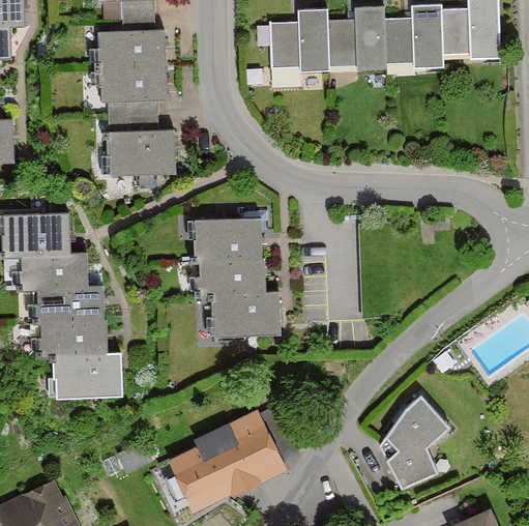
[(0,24),(9,25),(25,24),(24,0),(0,0),(0,24)]
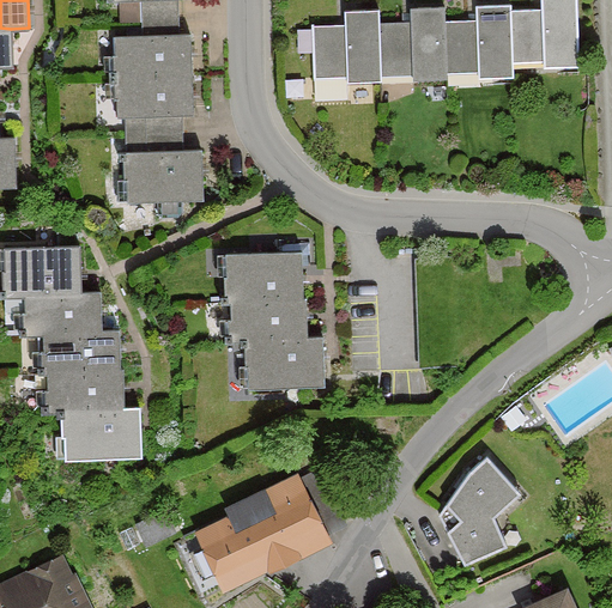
[(141,0),(143,37),(179,36),(177,0),(141,0)]
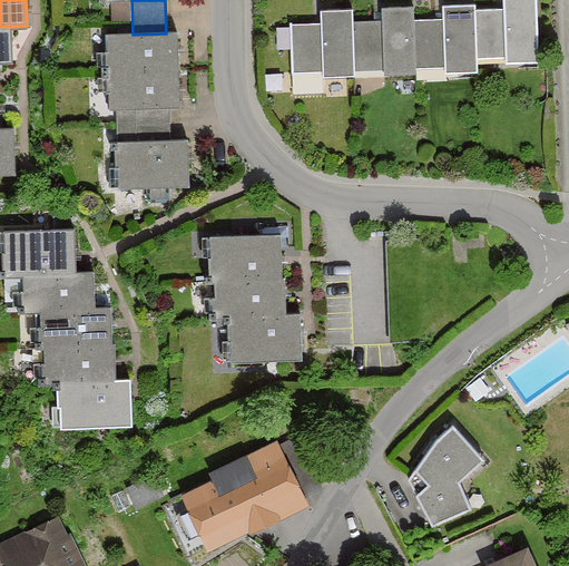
[(501,0),(502,8),(473,9),(474,55),(504,54),(504,66),(538,65),(536,0),(501,0)]
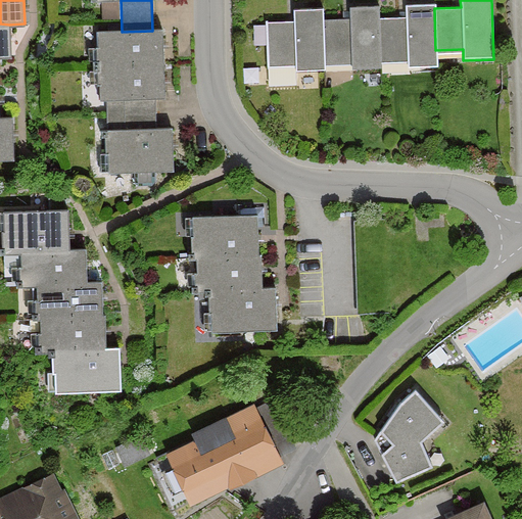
[(404,18),(379,18),(380,61),(411,60),(411,69),(436,69),(435,50),(434,8),(434,3),(404,4),(404,18)]
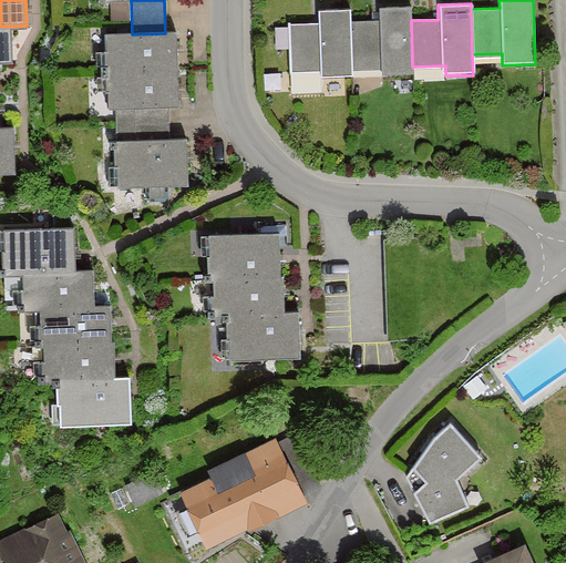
[(381,21),(352,21),(353,69),(383,68),(383,79),(412,79),(412,67),(411,20),(411,7),(381,7),(381,21)]
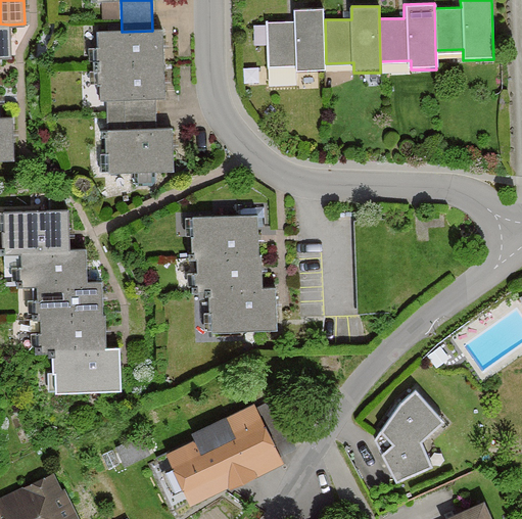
[(295,22),(269,24),(270,64),(298,64),(298,78),(326,77),(326,63),(325,19),(325,9),(295,10),(295,22)]
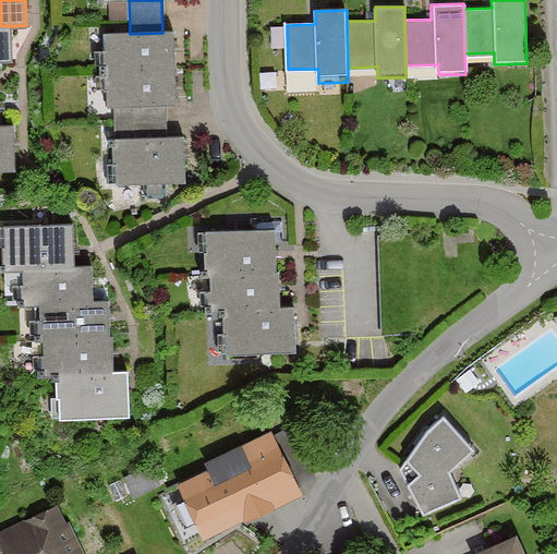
[(0,68),(11,67),(10,26),(0,25),(0,68)]
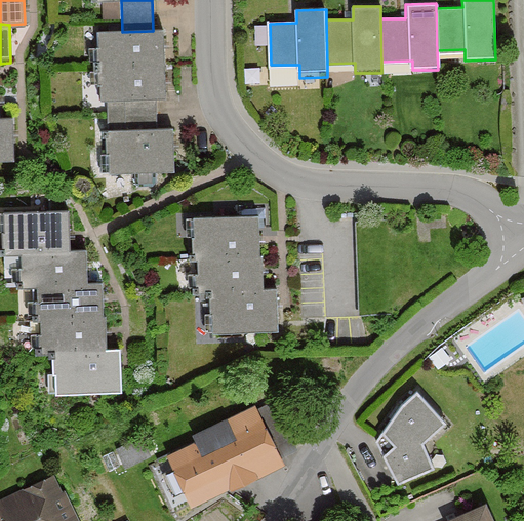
[(153,31),(122,32),(97,32),(98,68),(163,66),(162,31),(153,31)]
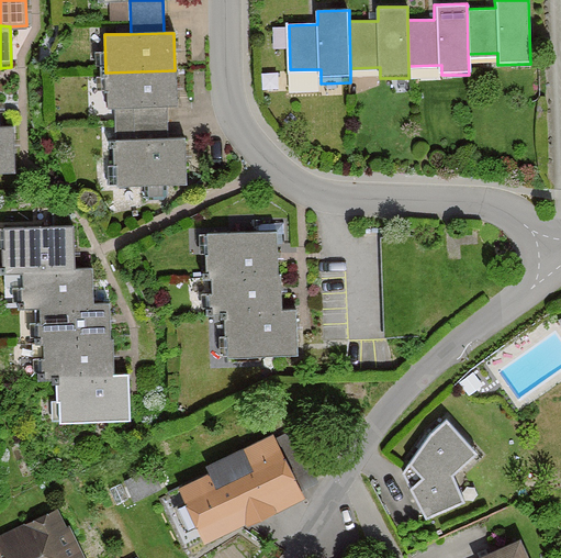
[(175,70),(105,73),(107,110),(121,109),(169,108),(176,108),(175,70)]
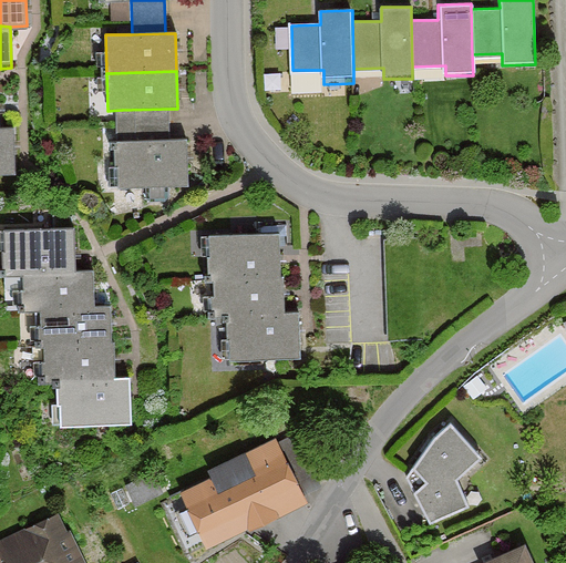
[(171,109),(122,110),(122,141),(171,140),(171,109)]
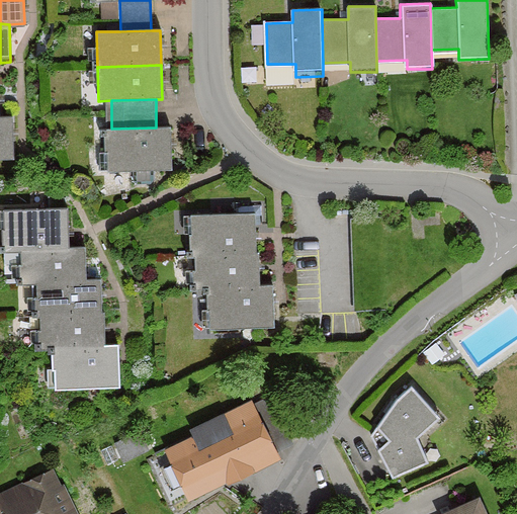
[(0,158),(13,158),(12,120),(1,120),(0,120),(0,158)]
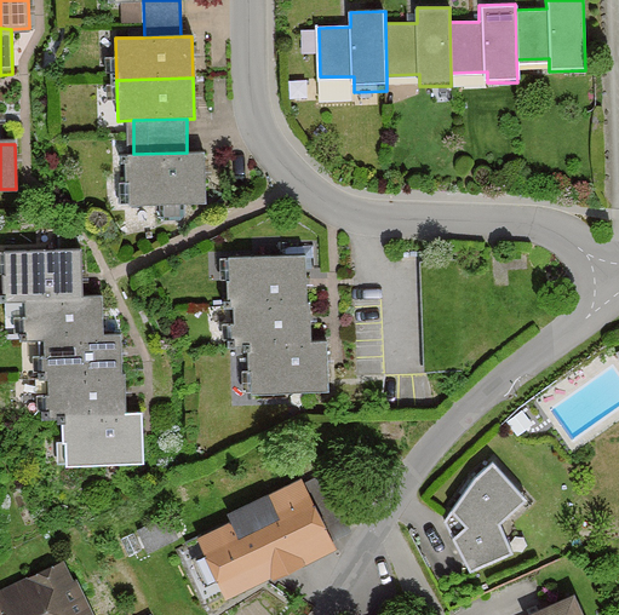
[(187,153),(133,154),(122,154),(124,202),(161,202),(205,201),(204,153),(187,153)]
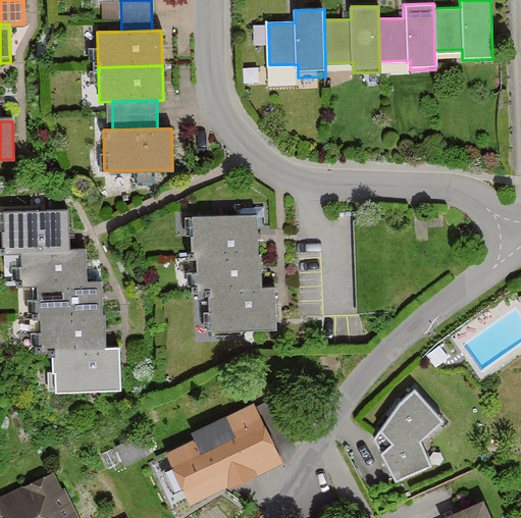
[(5,250),(20,250),(67,249),(66,211),(4,212),(5,250)]
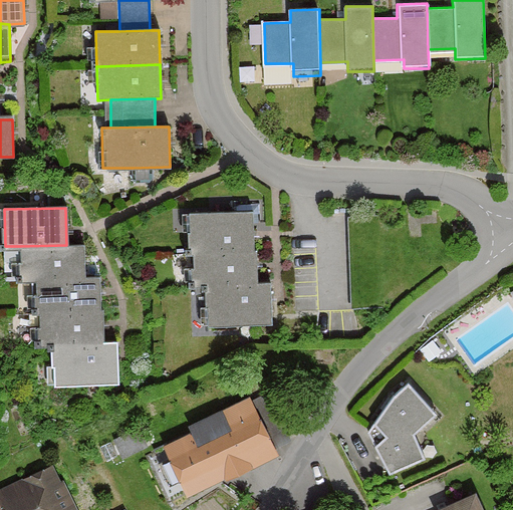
[(194,255),(254,253),(253,212),(186,214),(187,256),(194,255)]
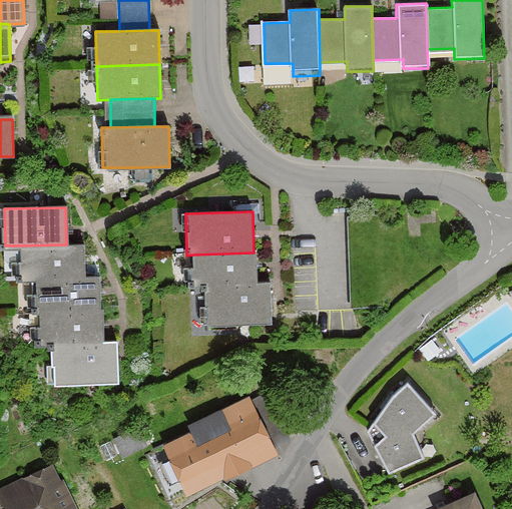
[(38,279),(87,278),(86,243),(66,244),(20,245),(21,280),(38,279)]
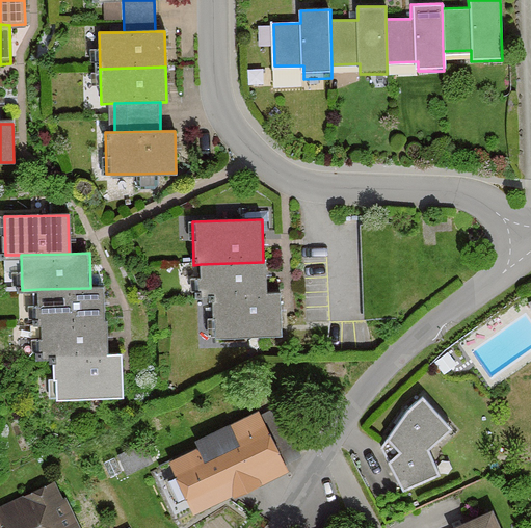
[(216,295),(268,294),(267,262),(263,262),(201,264),(202,296),(216,295)]
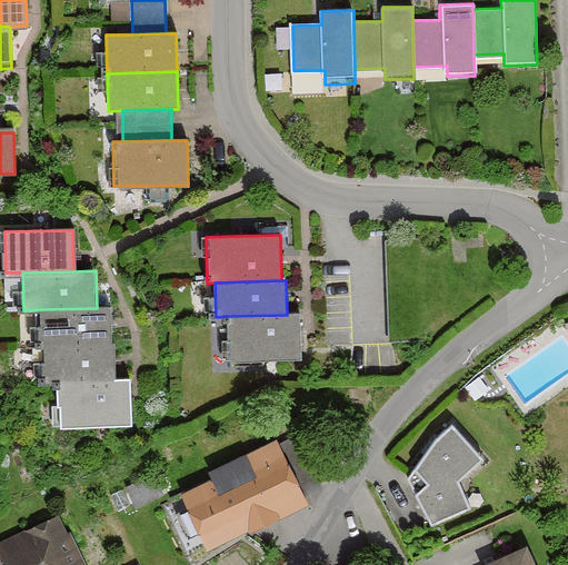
[(43,345),(109,343),(108,308),(97,308),(42,309),(43,345)]
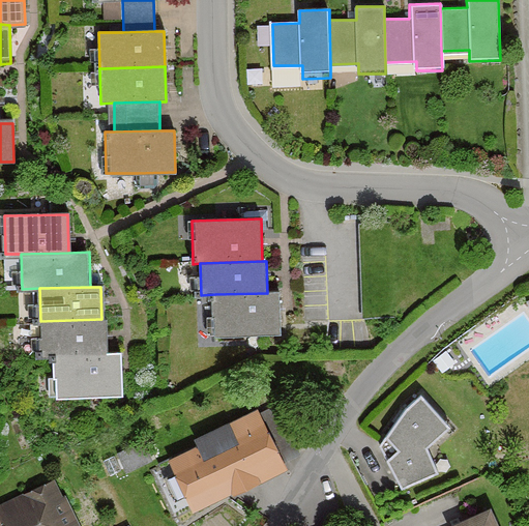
[(216,335),(281,333),(280,292),(267,293),(215,294),(216,335)]
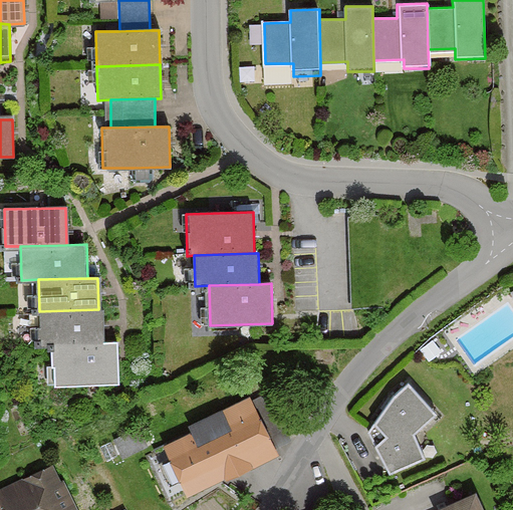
[(51,345),(105,344),(104,309),(98,309),(39,311),(40,346),(51,345)]
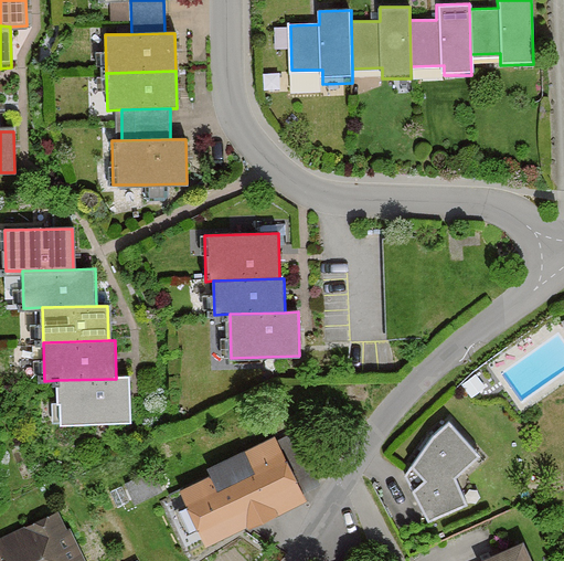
[(116,379),(56,380),(57,421),(127,419),(126,379),(116,379)]
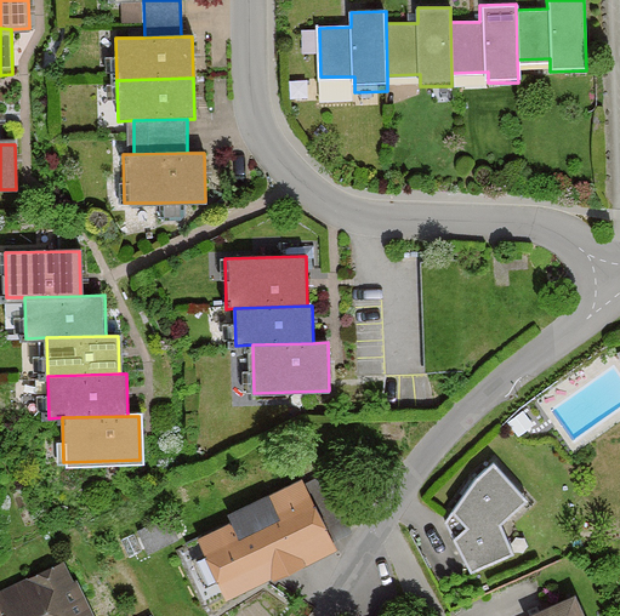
[(525,496),(491,457),(475,473),(444,518),(470,569),(511,551),(499,522),(525,496)]
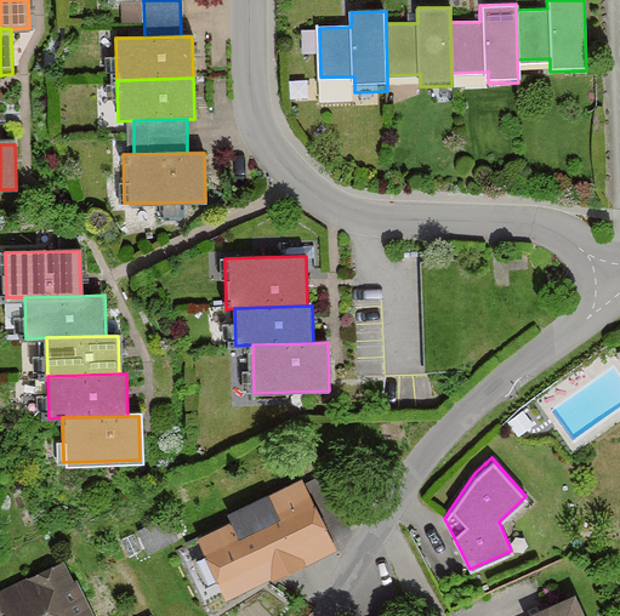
[(301,484),(194,539),(228,603),(334,549),(301,484)]
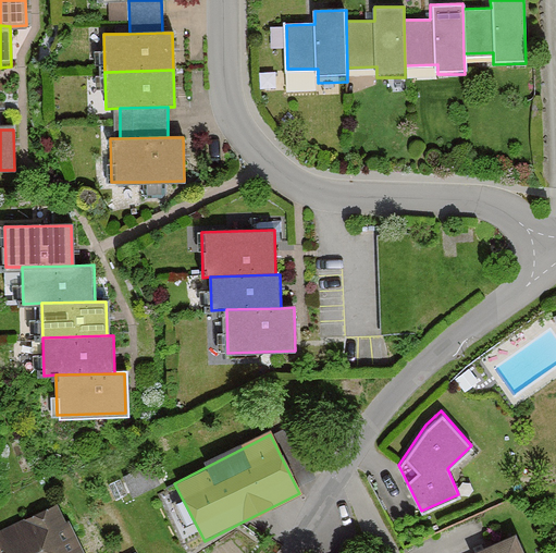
[(82,552),(57,502),(0,529),(0,552),(82,552)]
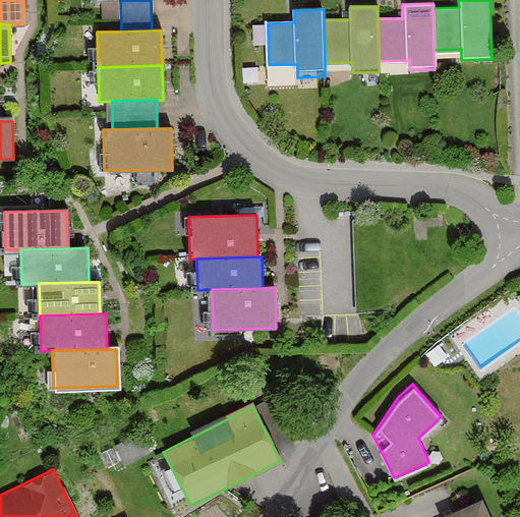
[(492,516),(484,498),(444,515),(444,516),(492,516)]
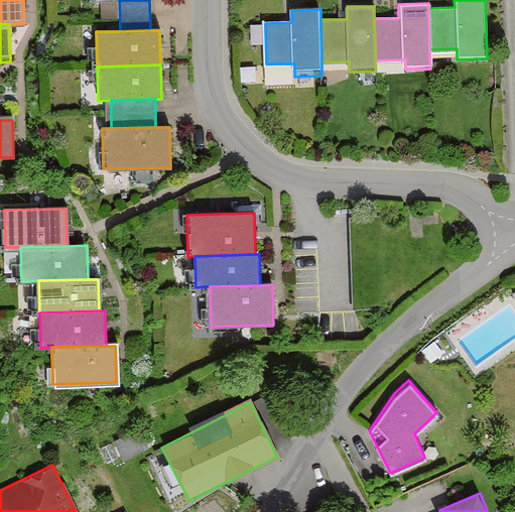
All buildings are outlined.
